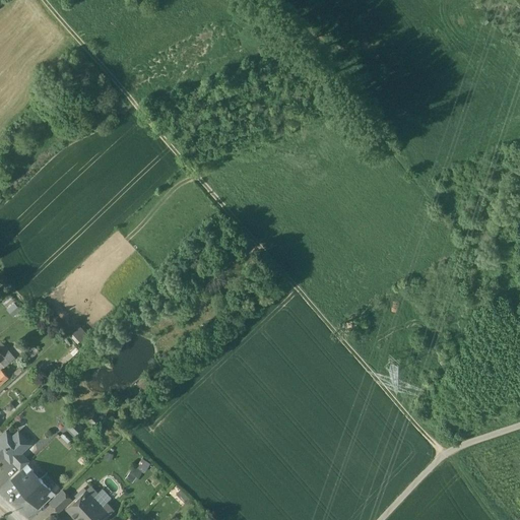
[(14,285),(7,279),(4,283),(11,289),(14,285)]
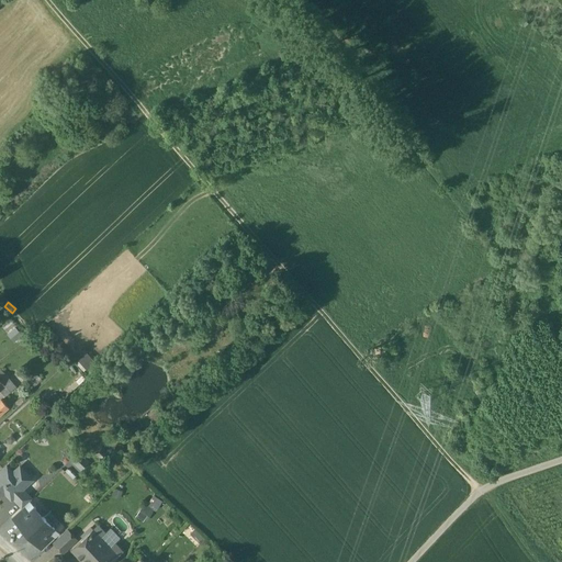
[(8,332),(15,325),(11,319),(3,326),(8,332)]
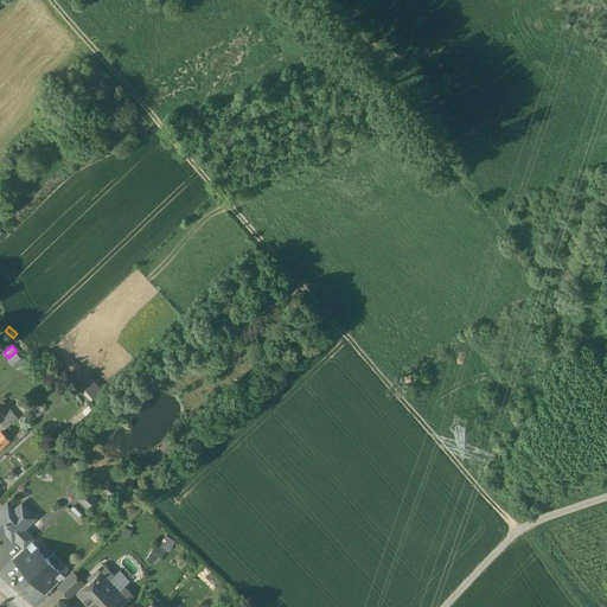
[(17,352),(8,360),(16,369),(24,360),(17,352)]
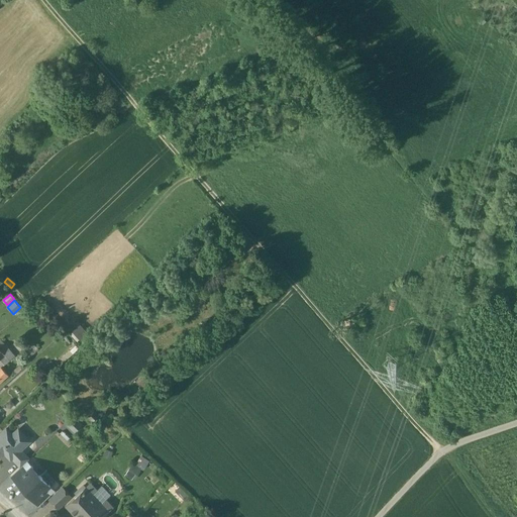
[(71,328),(78,337),(86,330),(79,322),(71,328)]
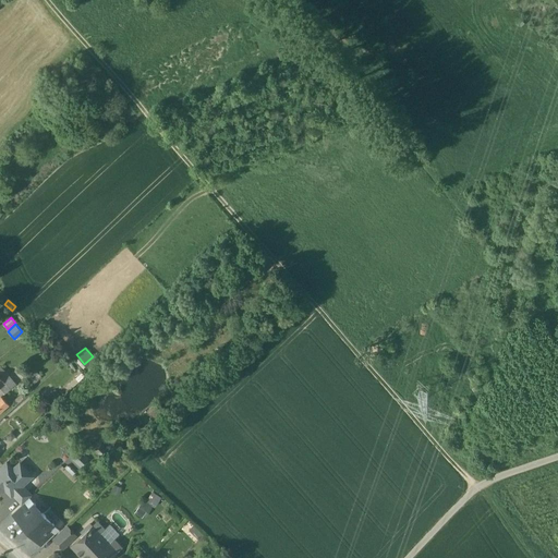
[(106,451),(100,446),(95,451),(101,457),(106,451)]
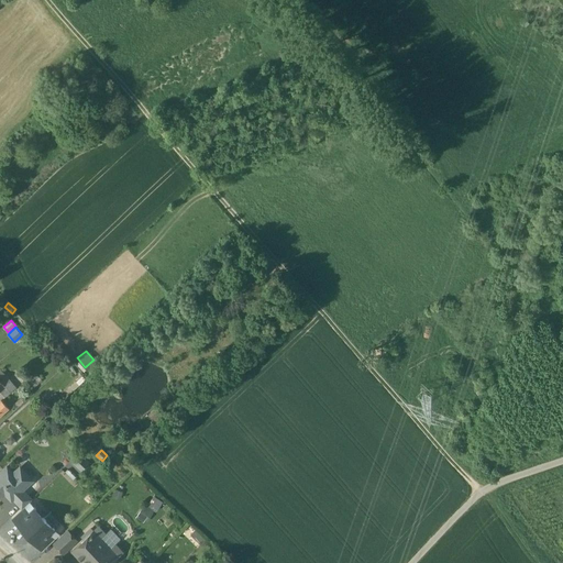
[(79,456),(74,463),(80,471),(87,464),(79,456)]
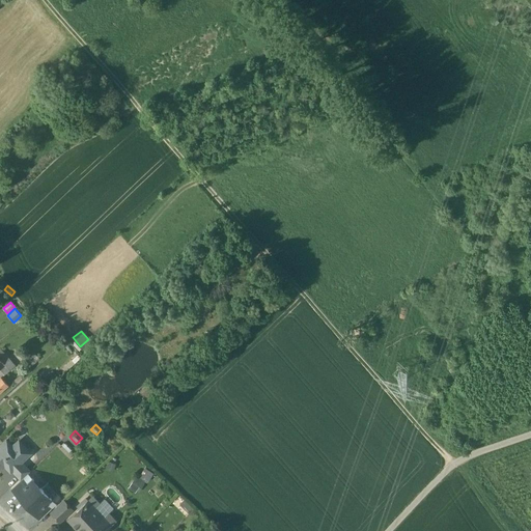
[(16,448),(7,440),(0,446),(0,468),(0,469),(6,464),(12,470),(22,462),(31,453),(23,444),(19,448),(17,447),(16,448)]
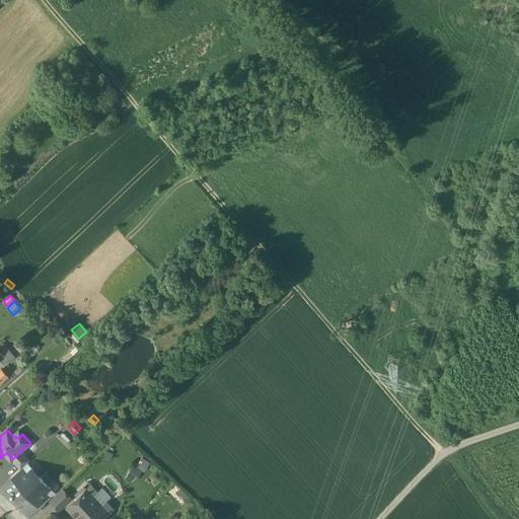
[(21,451),(12,459),(20,468),(22,467),(29,459),(21,451)]
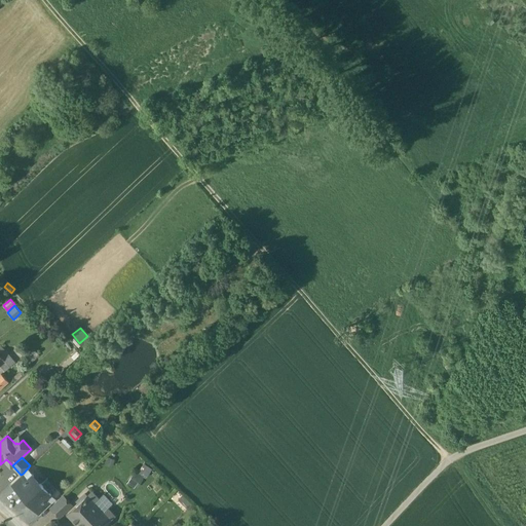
[(137,489),(151,467),(143,461),(128,484),(137,489)]
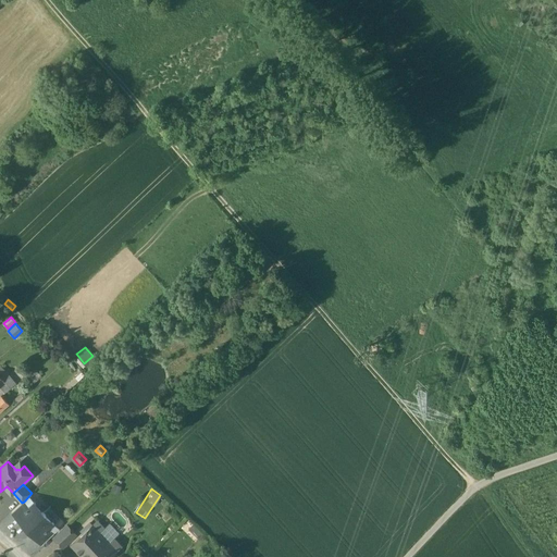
[(22,503),(12,512),(16,517),(28,506),(24,502),(22,503)]
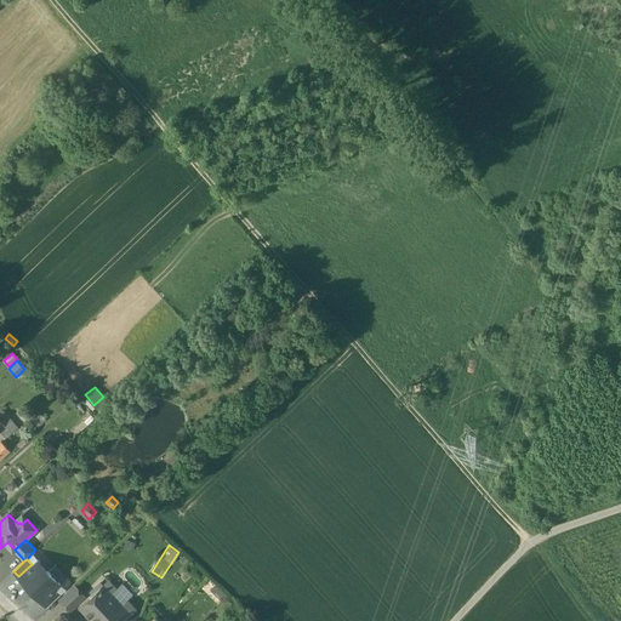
[(38,559),(32,564),(18,576),(41,602),(55,588),(55,590),(60,584),(38,559)]
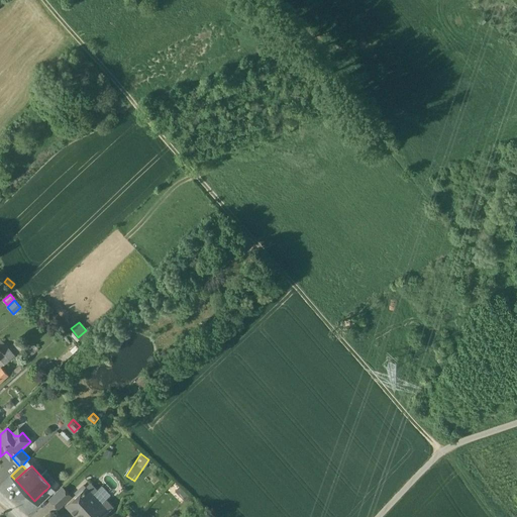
[(99,516),(107,509),(86,487),(67,505),(78,516),(99,516)]
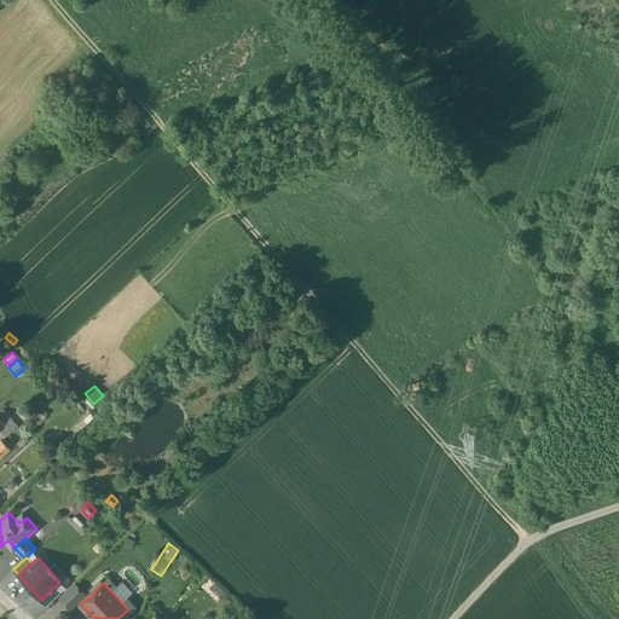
[(74,584),(59,599),(69,608),(84,595),(74,584)]
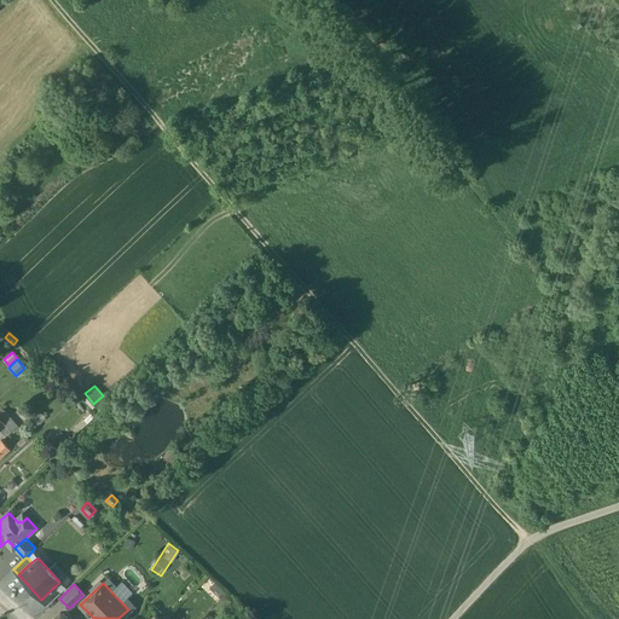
[(55,586),(41,600),(46,605),(59,593),(55,588),(55,586)]
